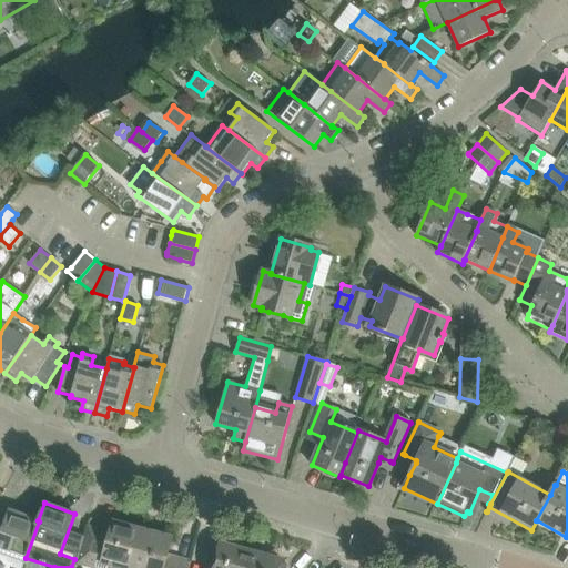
[(38,520),(9,510),(1,533),(0,531),(0,567),(22,567),(26,558),(39,521),(38,520)]
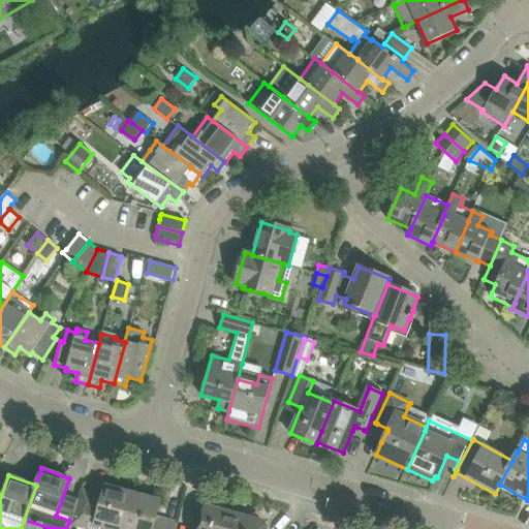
[(103,528),(104,527),(112,528),(121,528),(131,493),(105,487),(102,496),(81,490),(71,524),(89,528),(103,528)]
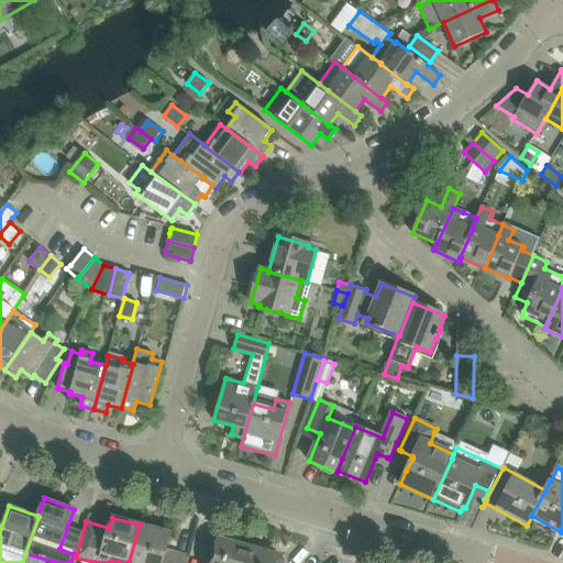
[(170,533),(140,525),(129,562),(184,562),(186,556),(166,551),(170,533)]
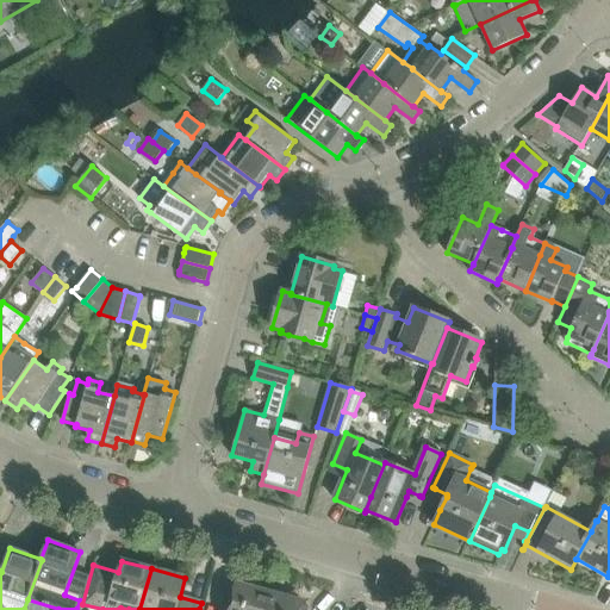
[(229,609),(265,609),(269,592),(237,583),(229,609)]
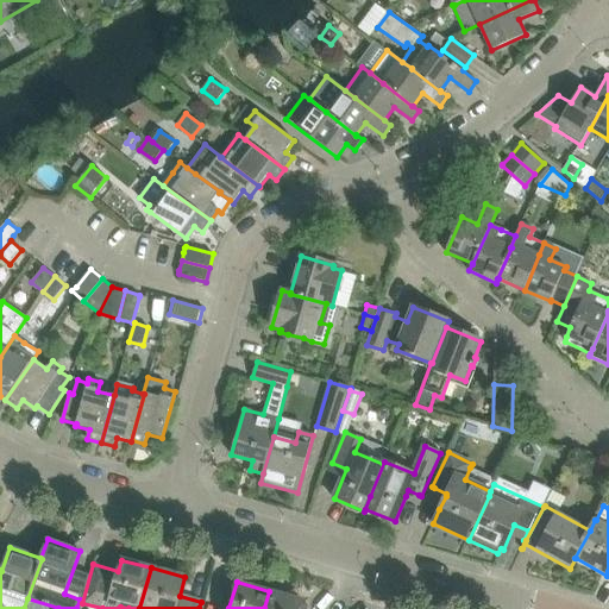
[(306,608),(308,606),(301,603),(302,600),(269,591),(264,608),(306,608)]
